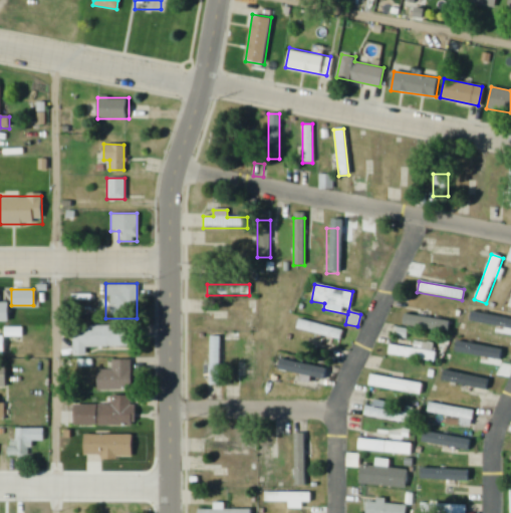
[(0,319),(8,319),(8,302),(0,302),(0,319)]
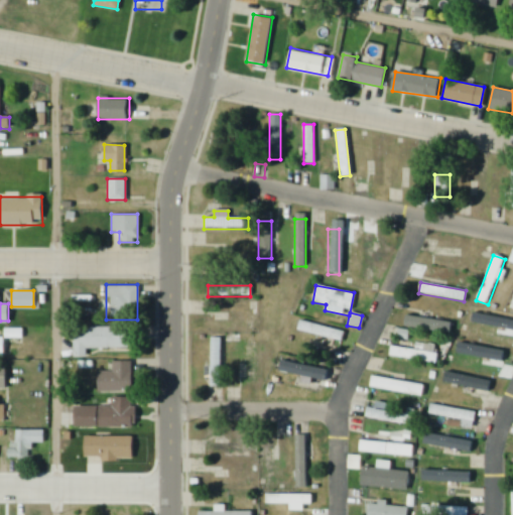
[(446,333),(449,322),(410,316),(409,329),(446,333)]
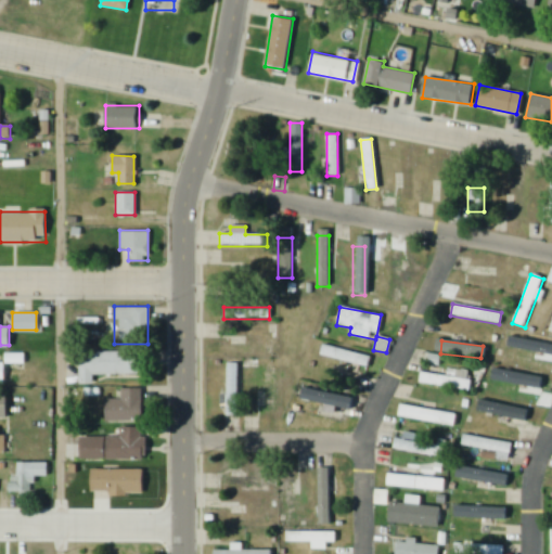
[(269,344),(241,344),(241,355),(269,355),(269,344)]
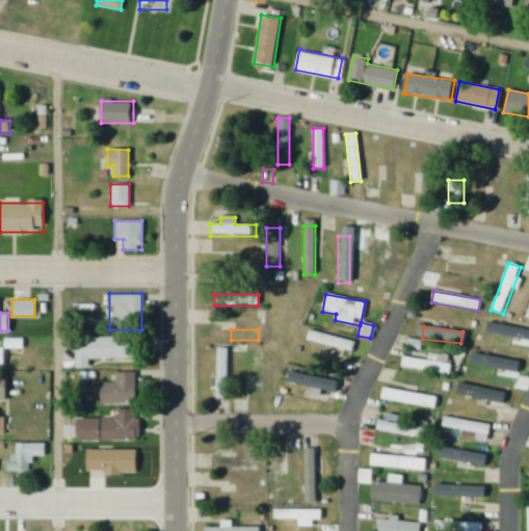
[(306,341),(351,352),(354,342),(309,330),(306,341)]
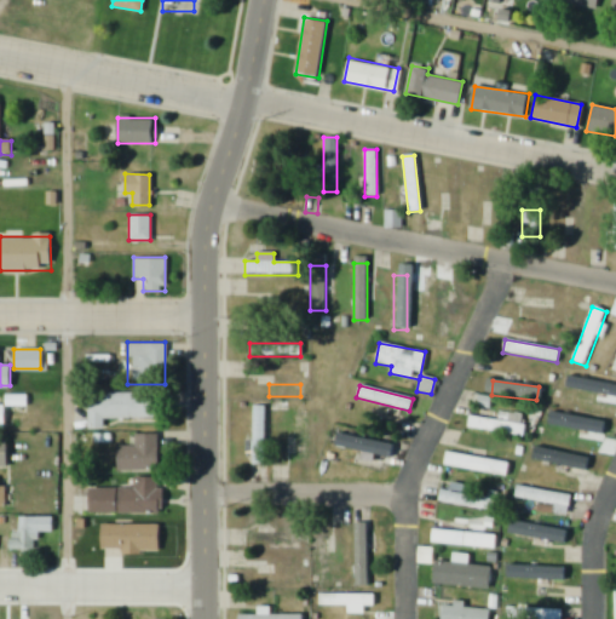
[(157,391),(87,393),(87,428),(102,428),(102,419),(159,418),(157,391)]
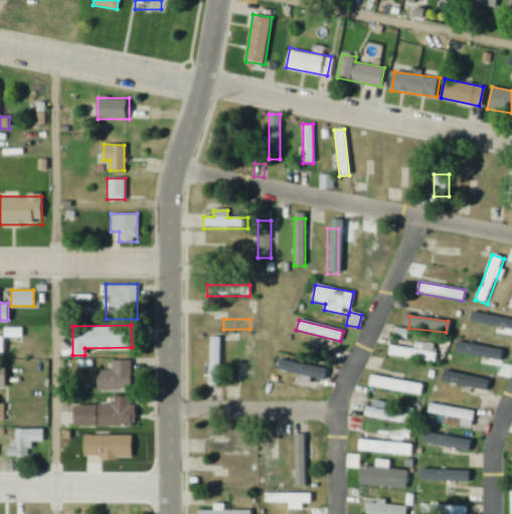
[(207,377),(208,377),(208,385),(219,385),(219,336),(207,336),(207,377)]
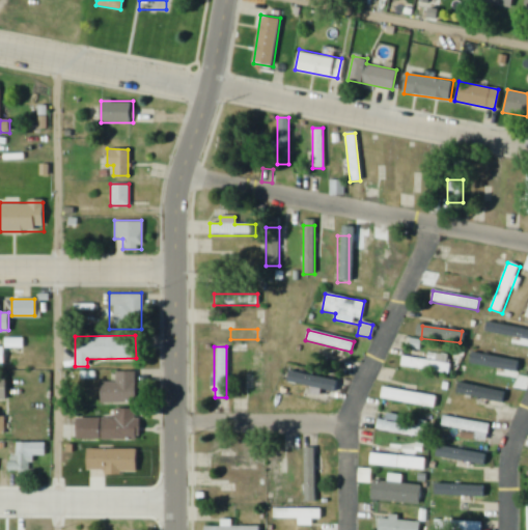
[(470,361),(517,371),(519,361),(472,351),(470,361)]
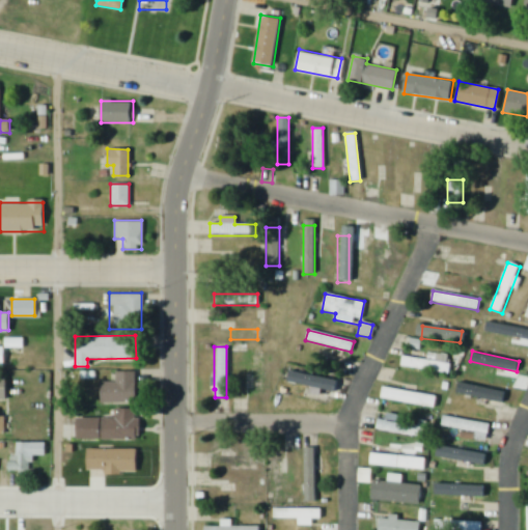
[(425,358),(403,355),(400,366),(447,374),(450,356),(426,352),(425,358)]
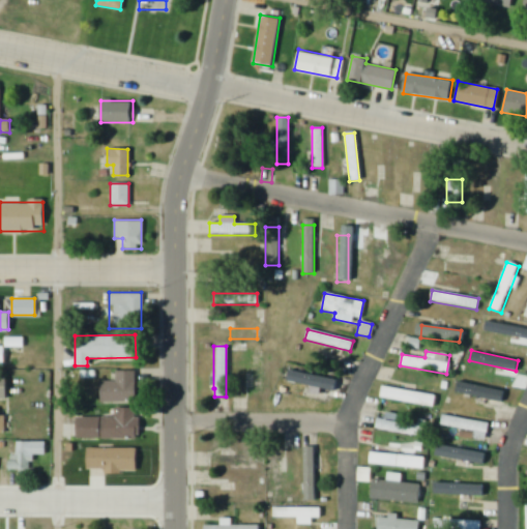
[(281,381),(332,390),(334,378),(283,370),(281,381)]
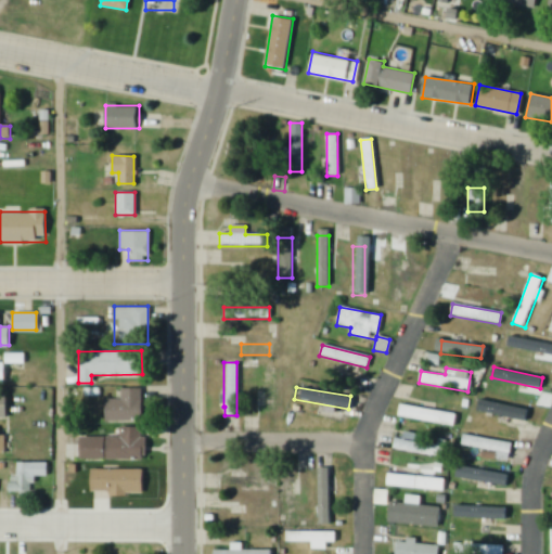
[(103,399),(103,421),(139,421),(139,388),(118,388),(118,400),(103,399)]
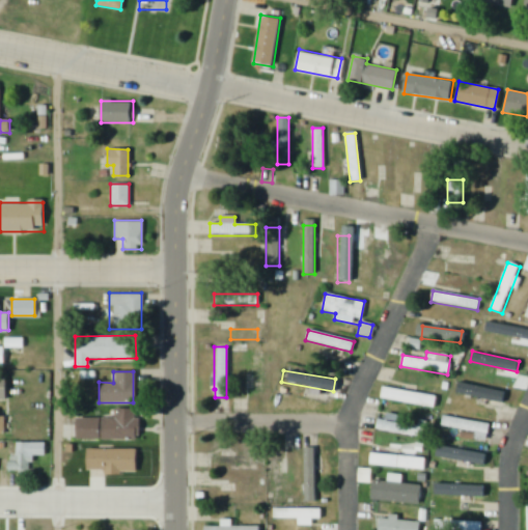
[(380,397),(434,408),(436,395),(383,385),(380,397)]
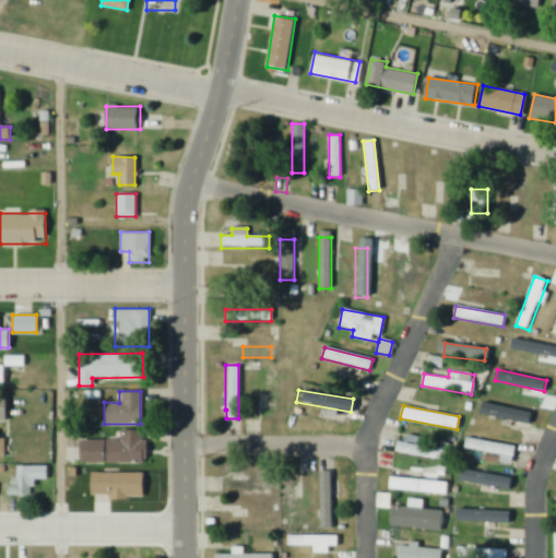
[(80,440),(80,463),(144,463),(144,430),(120,430),(120,440),(80,440)]
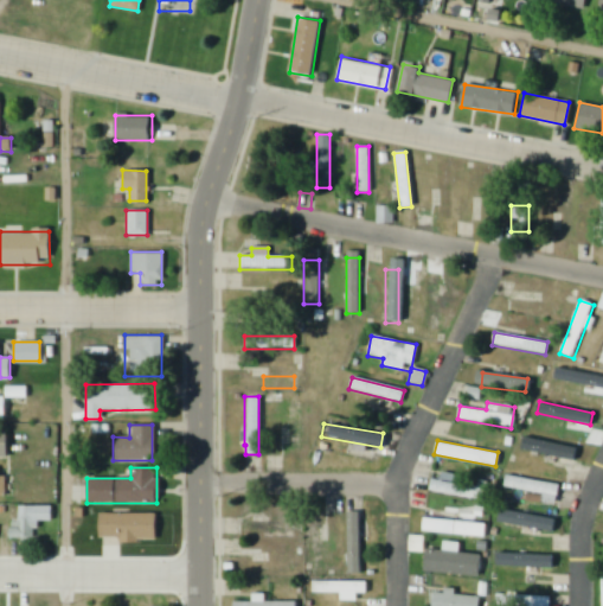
[(460,476),(441,472),(440,479),(431,478),(429,490),(482,501),(485,488),(459,483),(460,476)]
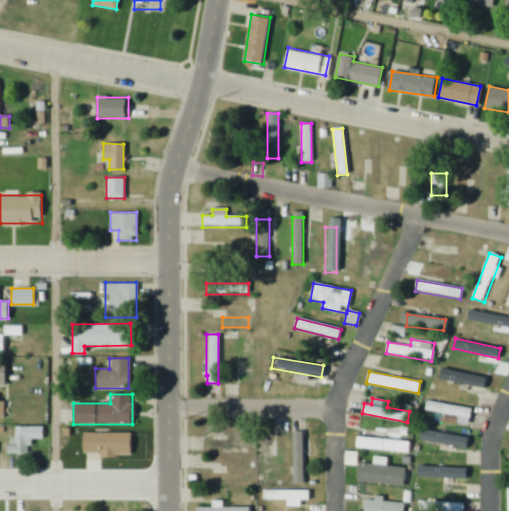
[(458,417),(457,422),(469,425),(472,408),(426,400),(424,410),(458,417)]
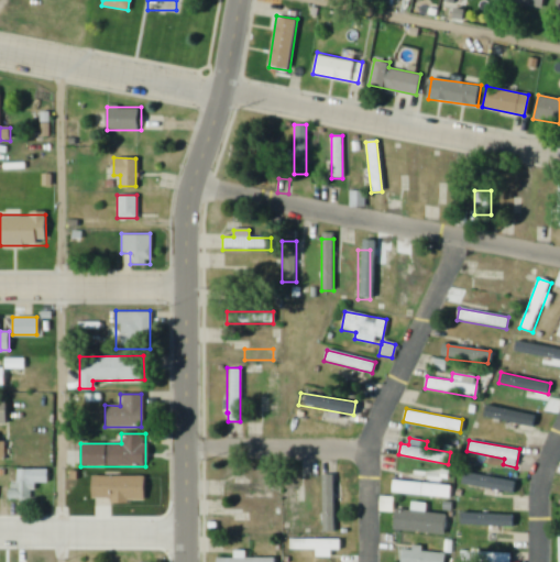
[(46,483),(46,470),(17,470),(17,483),(8,483),(8,499),(17,499),(17,505),(32,505),(32,483),(46,483)]
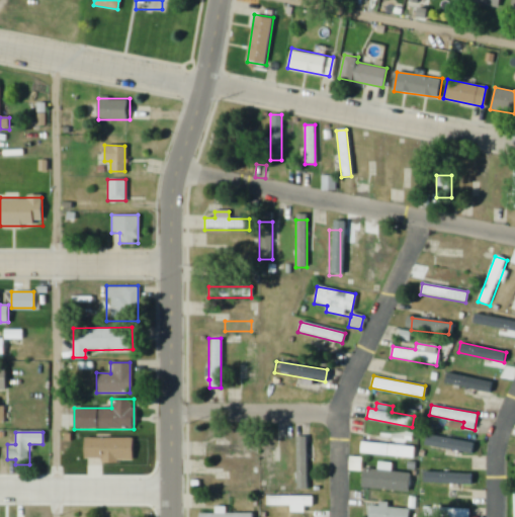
[(468,451),(469,440),(423,436),(422,447),(468,451)]
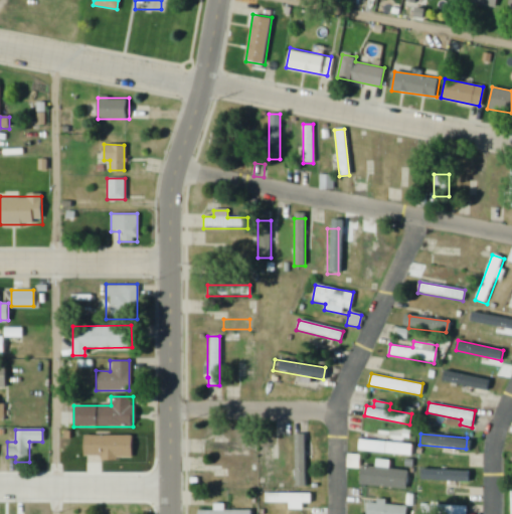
[(294,485),(305,485),(305,435),(294,435),(294,485)]
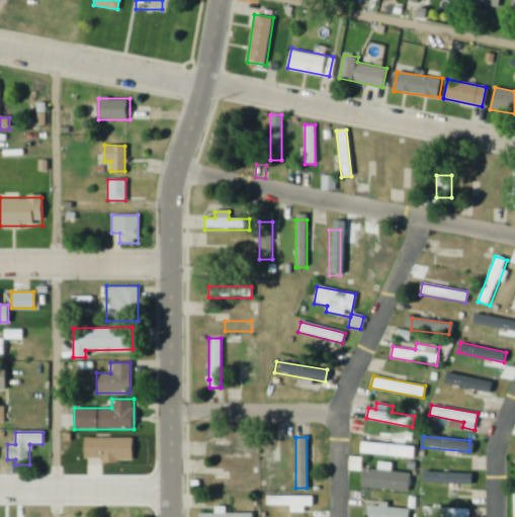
[(133,438),(84,438),(84,476),(99,476),(99,462),(133,462),(133,438)]
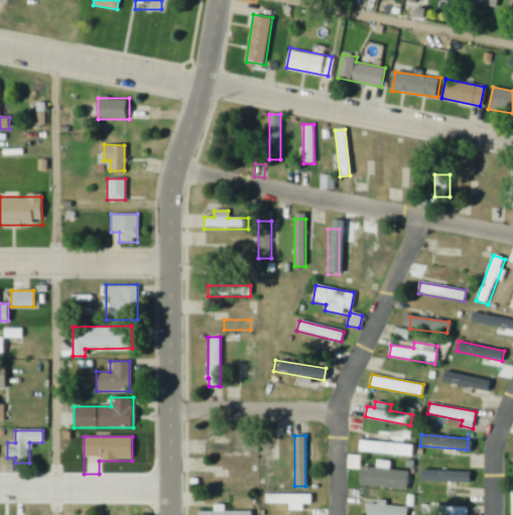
[(412,444),(360,440),(359,453),(411,456),(412,444)]
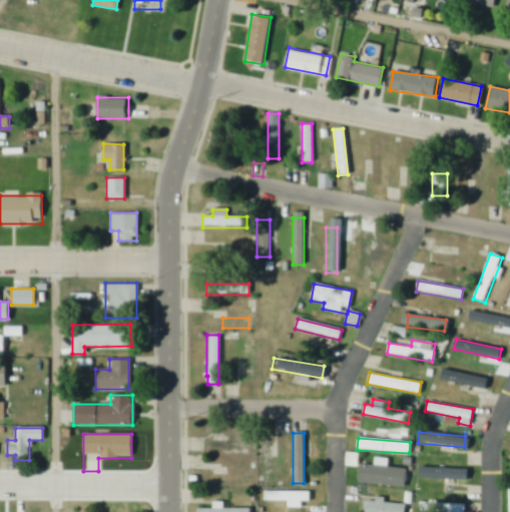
[(208,451),(248,451),(248,441),(208,440),(208,451)]
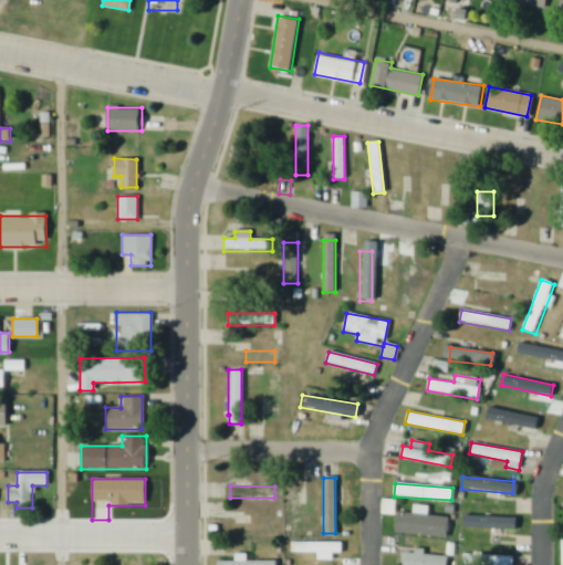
[(289,490),(289,532),(299,532),(299,490),(289,490)]
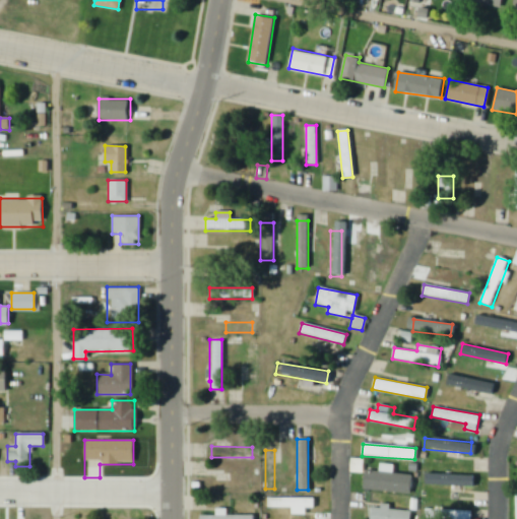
[(350,472),(361,472),(362,459),(350,458),(350,472)]
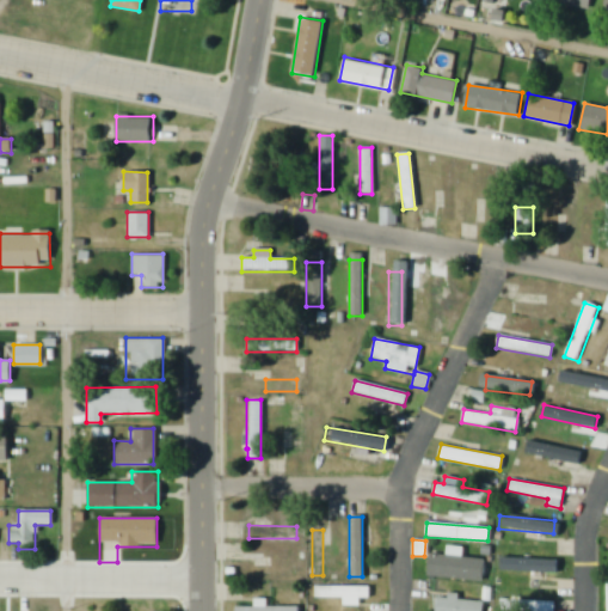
[(428,555),(427,578),(481,580),(483,557),(428,555)]
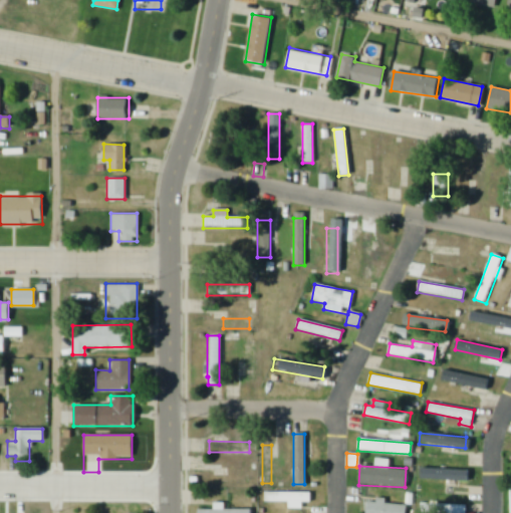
[(464,470),(421,469),(420,487),(464,487),(464,470)]
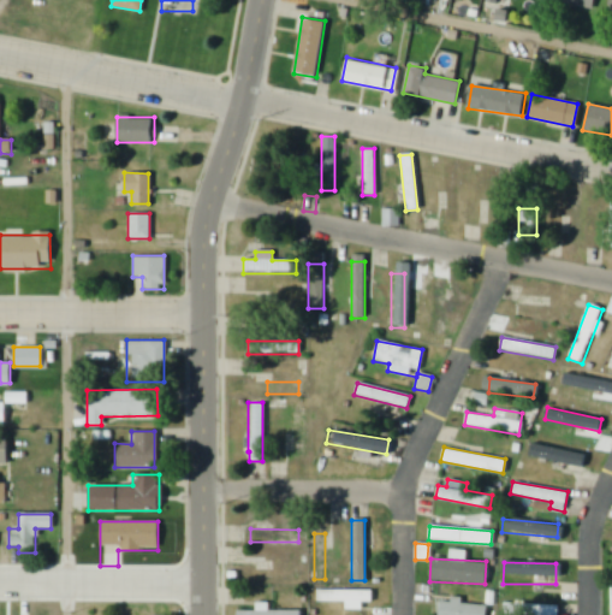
[(249,566),(249,580),(293,581),(293,567),(249,566)]
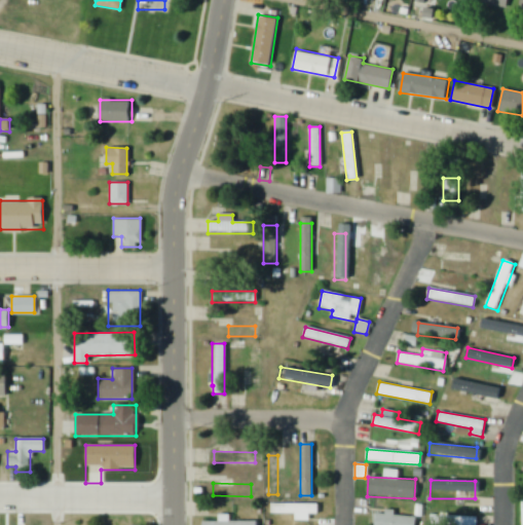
[(293,514),(293,521),(308,521),(308,514),(318,514),(318,503),(269,503),(269,514),(293,514)]
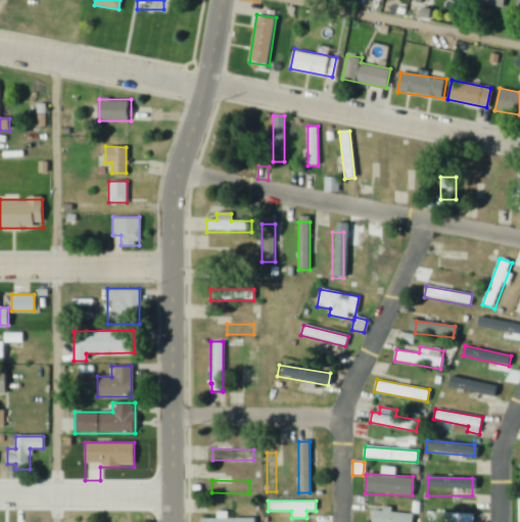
[(390,513),(390,508),(379,508),(378,521),(410,521),(410,513),(390,513)]
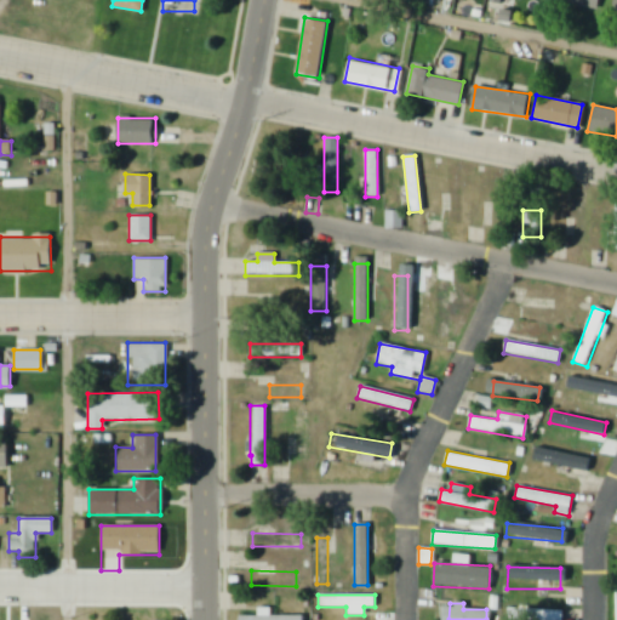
[(269,616),(269,607),(257,607),(257,616),(238,616),(238,619),(302,619),(302,616),(269,616)]
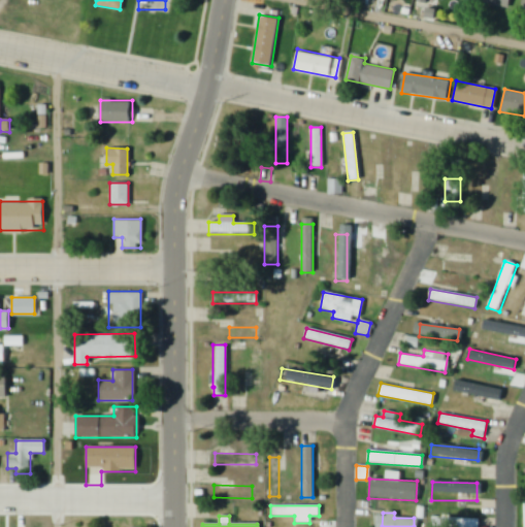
[(478,526),(479,518),(431,518),(431,526),(478,526)]
